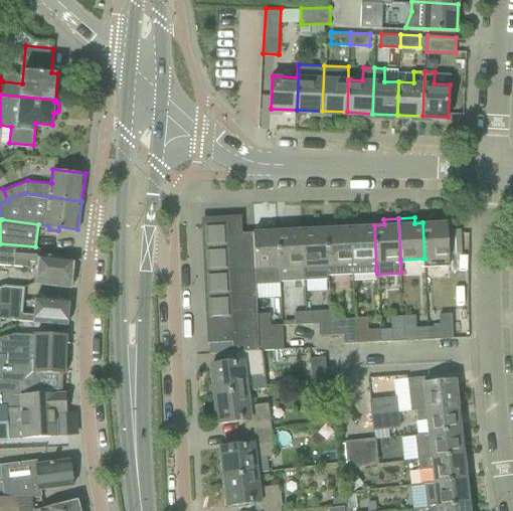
[(260,349),(260,336),(258,314),(257,283),(253,231),(241,231),(240,219),(204,221),(210,352),(233,350),(236,350),(260,349)]
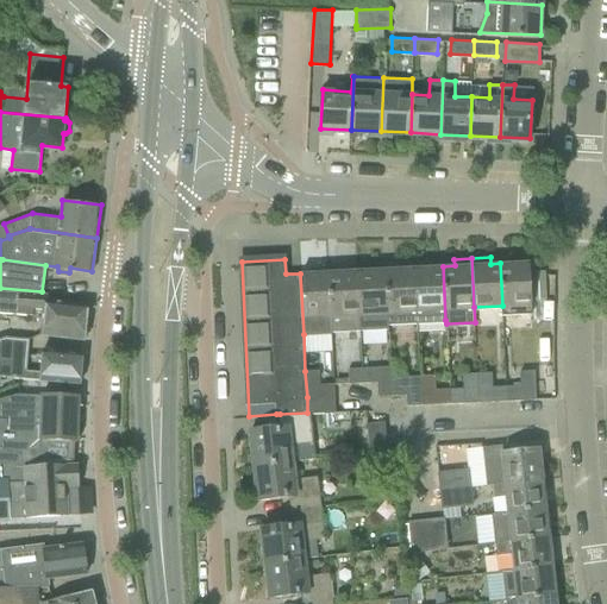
[(418,322),(414,260),(396,262),(398,269),(386,269),(389,323),(418,322)]
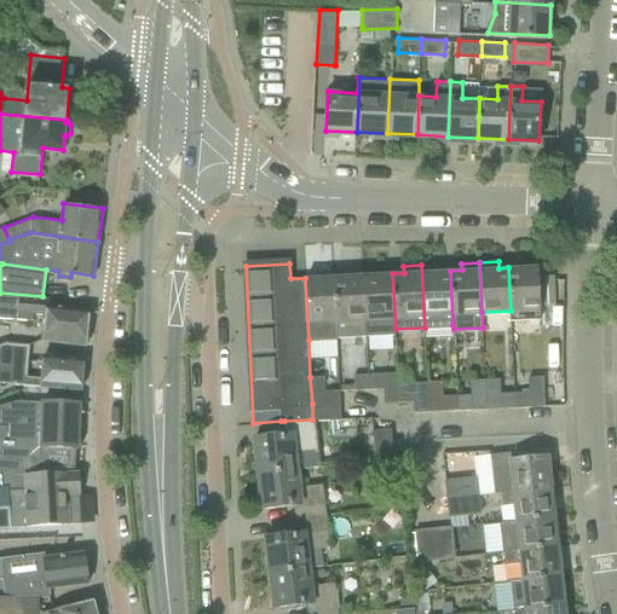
[(440,265),(421,265),(425,328),(453,325),(450,271),(440,271),(440,265)]
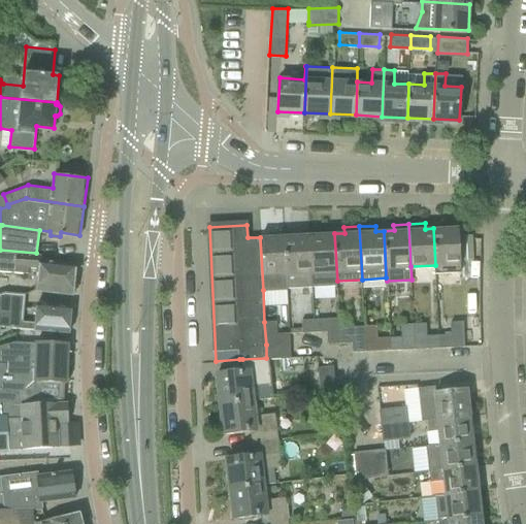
[(435,271),(461,270),(459,227),(433,228),(435,265),(435,271)]
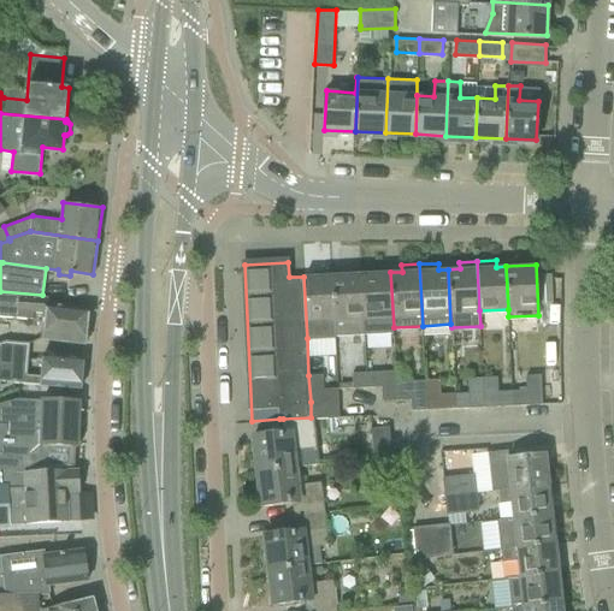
[(394,327),(390,272),(362,273),(365,332),(394,331),(394,327)]
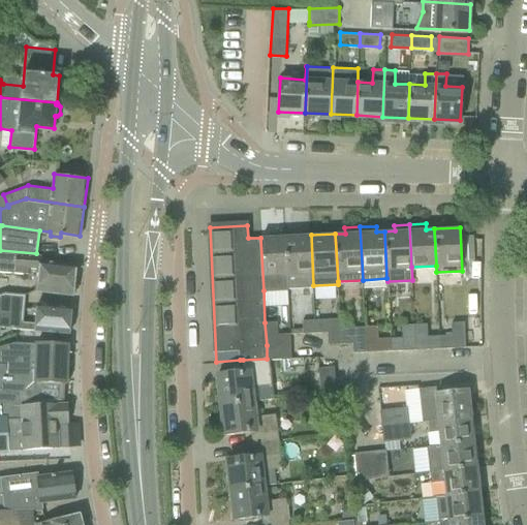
[(473,234),(461,235),(462,258),(475,258),(473,234)]
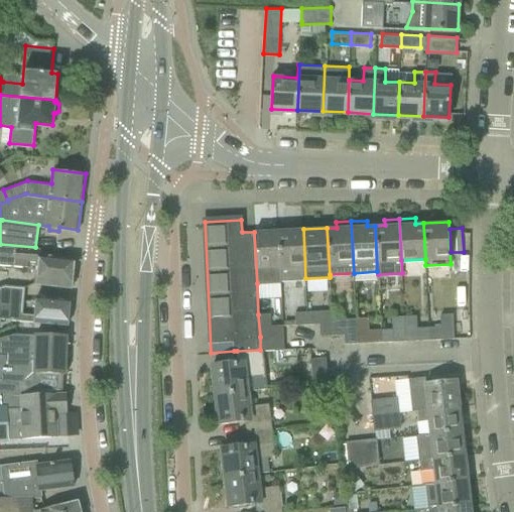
[(305,278),(303,229),(279,230),(281,279),(305,278)]
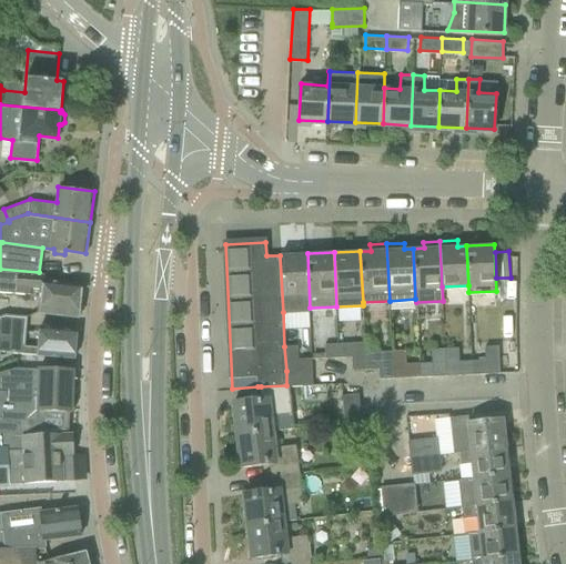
[(310,308),(307,253),(280,255),(283,312),(310,311),(310,308)]
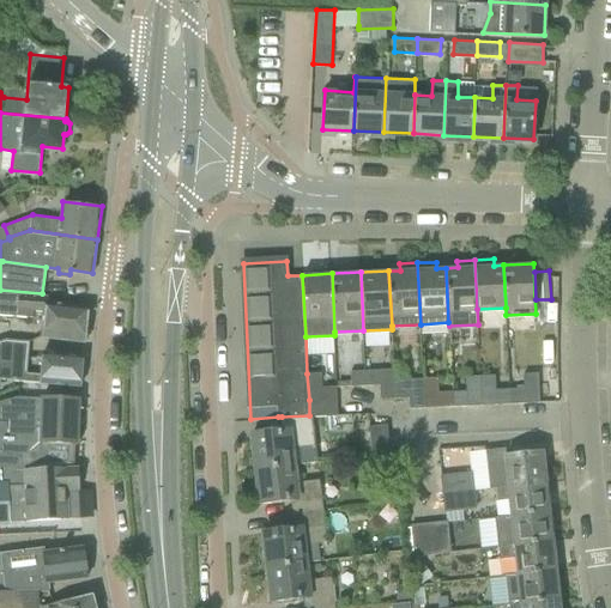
[(42,293),(0,290),(0,317),(16,314),(17,305),(46,309),(43,334),(85,339),(89,305),(48,301),(49,296),(42,293)]
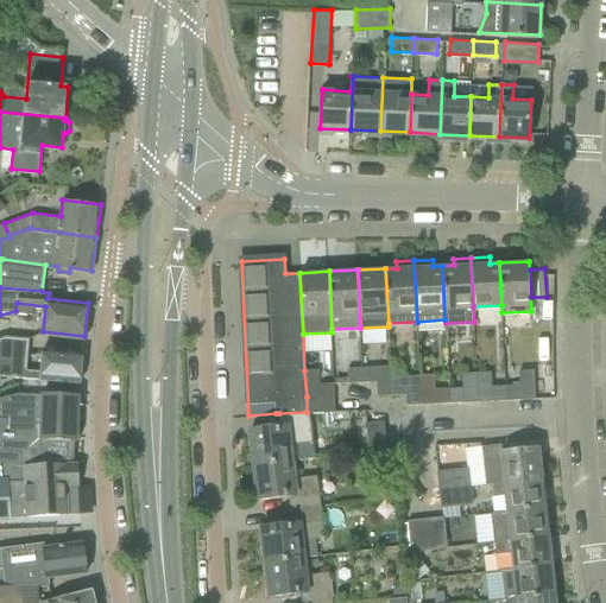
[(0,378),(1,378),(0,375),(0,374),(81,381),(83,351),(43,348),(42,369),(27,368),(30,336),(7,335),(0,336),(0,378)]
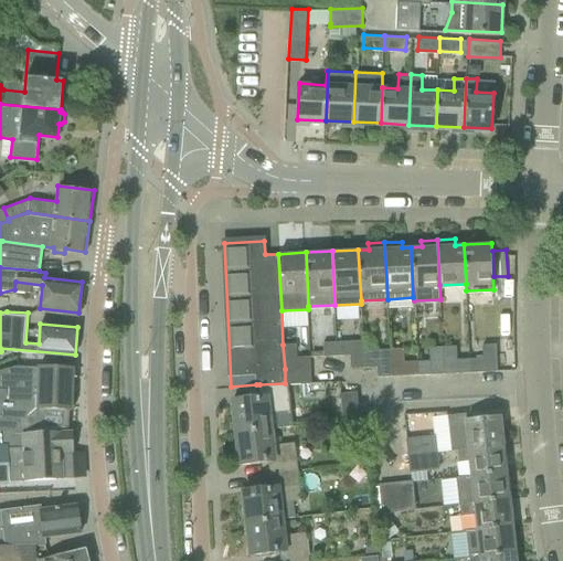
[(362,339),(337,340),(337,353),(350,353),(351,367),(364,366),(363,349),(362,339)]
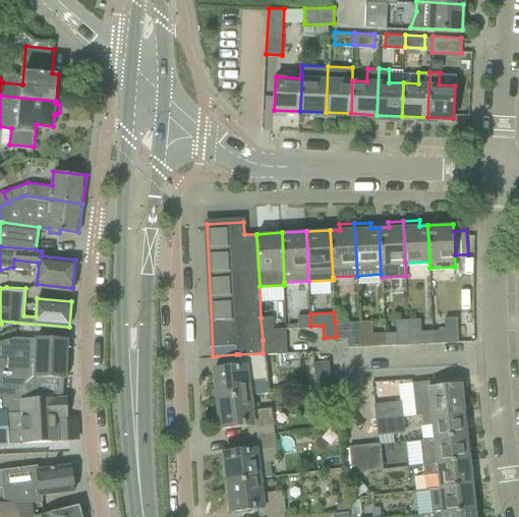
[(310,326),(310,313),(297,314),(298,327),(310,326)]
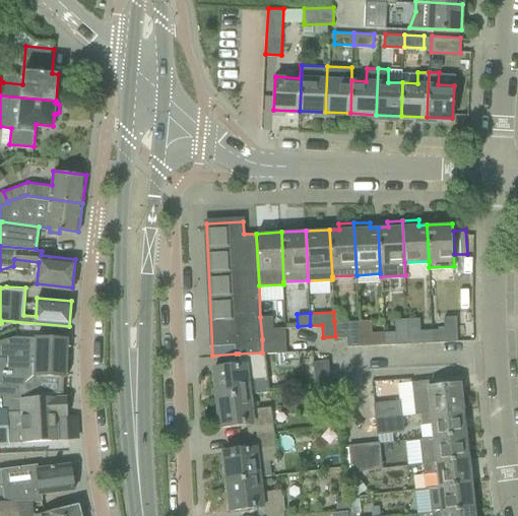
[(432,327),(433,341),(458,339),(457,315),(443,316),(444,327),(432,327)]
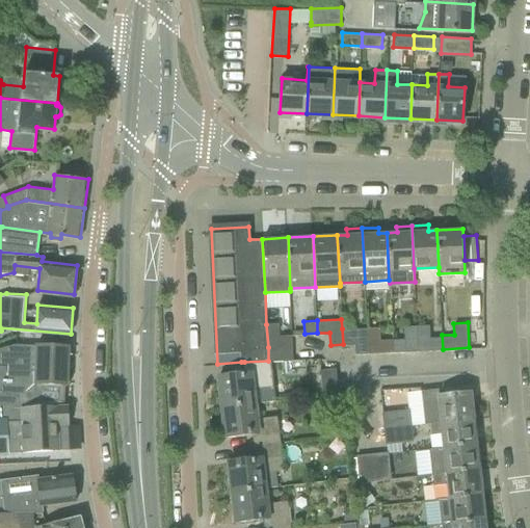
[(268,347),(293,346),(292,334),(280,335),(280,323),(266,324),(268,347)]
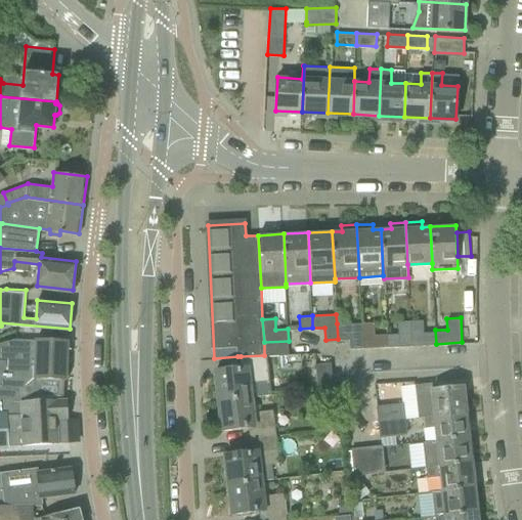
[(411,345),(410,319),(398,320),(398,332),(386,333),(387,346),(411,345)]
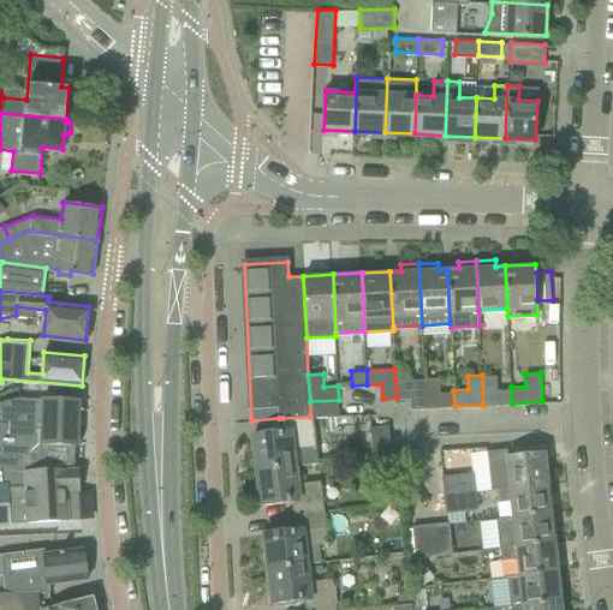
[(497,375),(482,375),(483,405),(512,404),(511,387),(497,388),(497,375)]
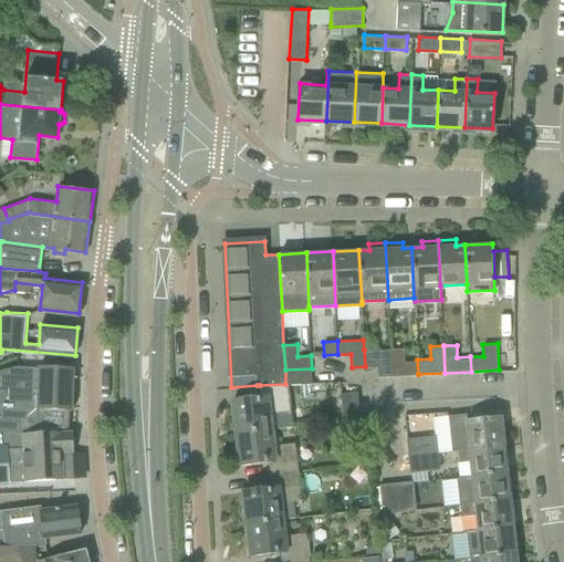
[(418,374),(417,360),(404,360),(404,347),(390,349),(392,375),(418,374)]
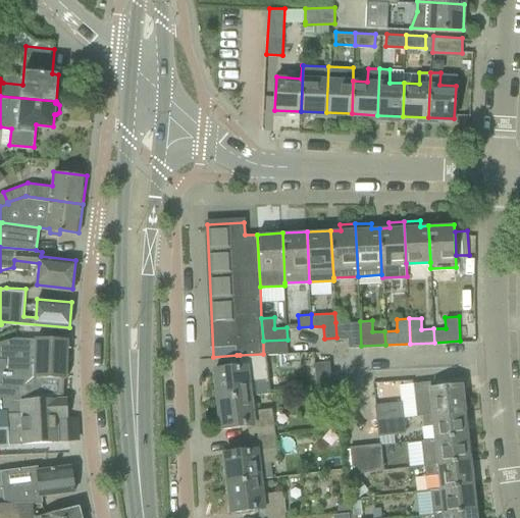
[(361,346),(360,321),(335,322),(336,338),(349,338),(350,347),(361,346)]
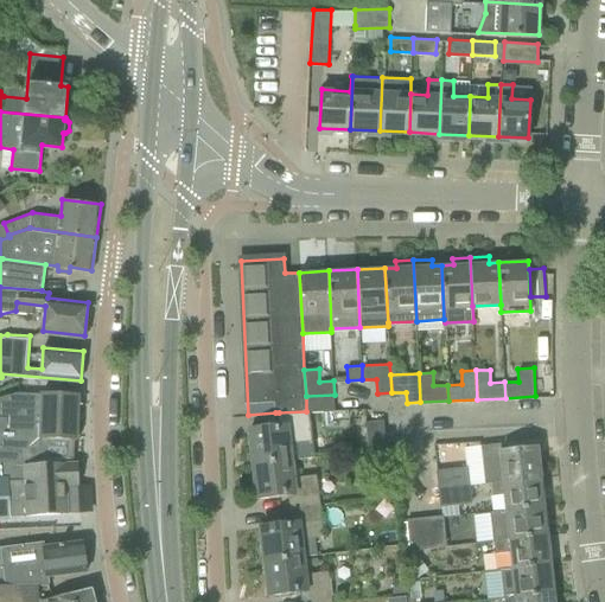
[(0,460),(32,459),(51,458),(75,456),(75,437),(77,437),(80,394),(77,394),(18,391),(0,395),(0,460)]
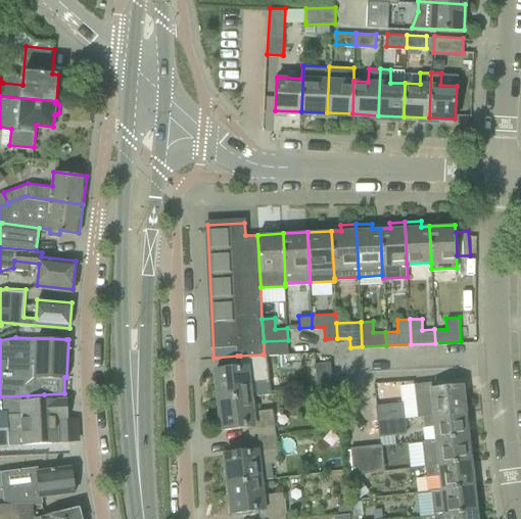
[(288,351),(288,340),(264,341),(264,355),(267,355),(288,354),(288,351)]
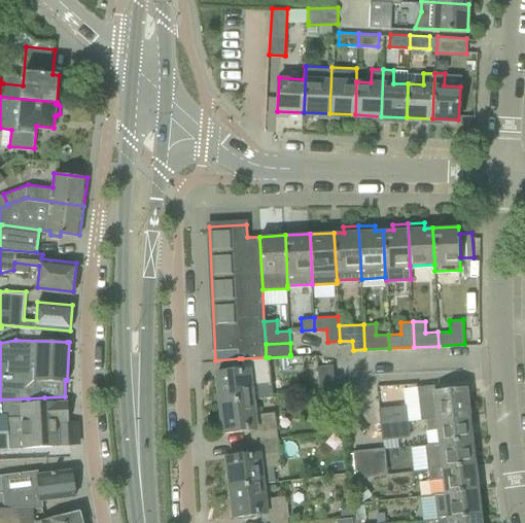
[(266,357),(242,358),(243,369),(216,372),(220,402),(253,397),(251,382),(272,380),(269,357),(266,357)]
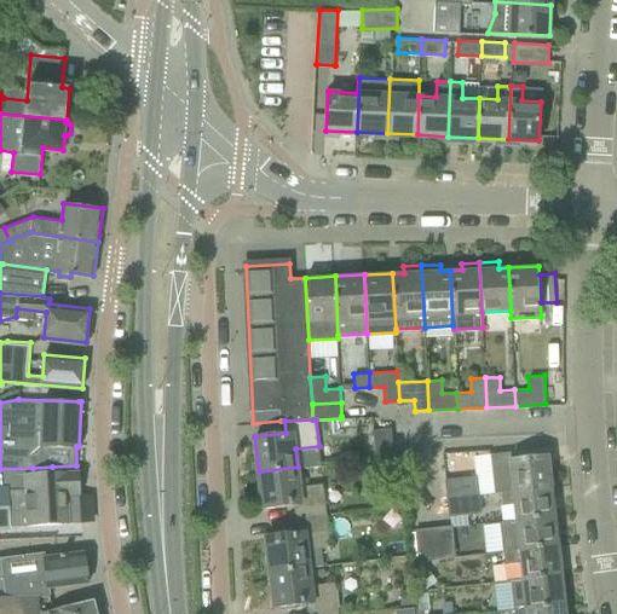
[(401,440),(392,440),(391,426),(373,428),(376,458),(395,456),(402,455),(401,440)]
